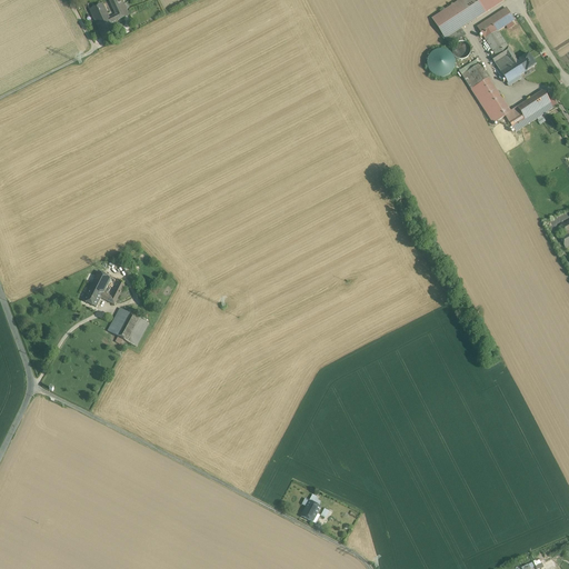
[(121,0),(110,0),(117,15),(119,19),(122,18),(125,17),(121,10),(126,7),(121,0)]
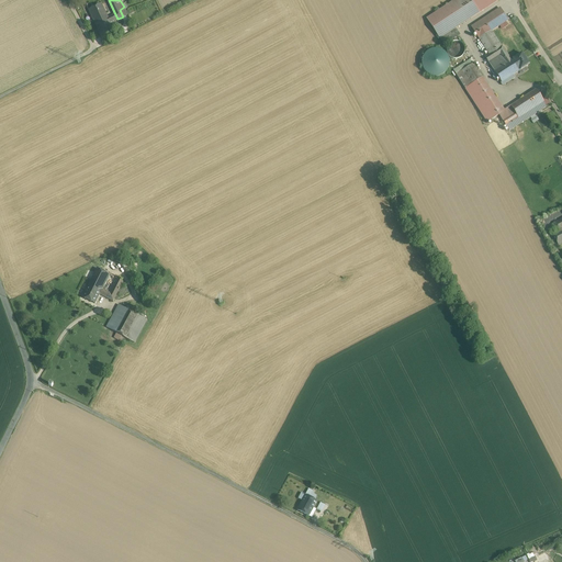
[(471,0),(456,0),(427,19),(440,38),(456,29),(480,12),(471,0)]
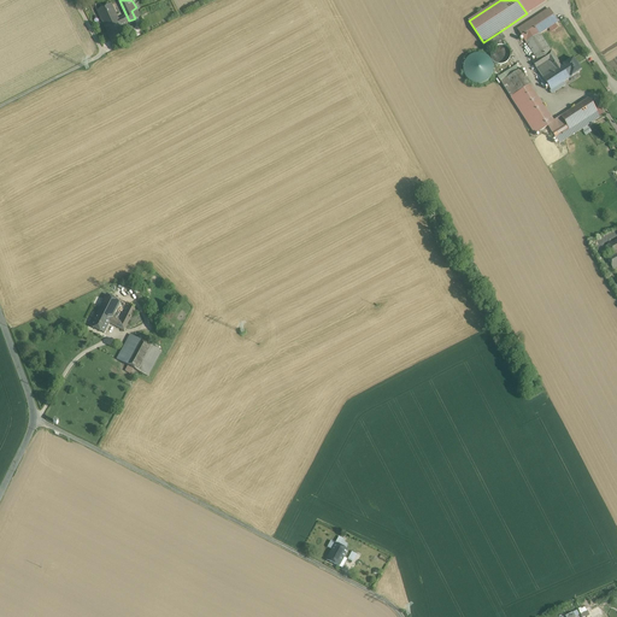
[(517,0),(527,13),(547,0),(517,0)]
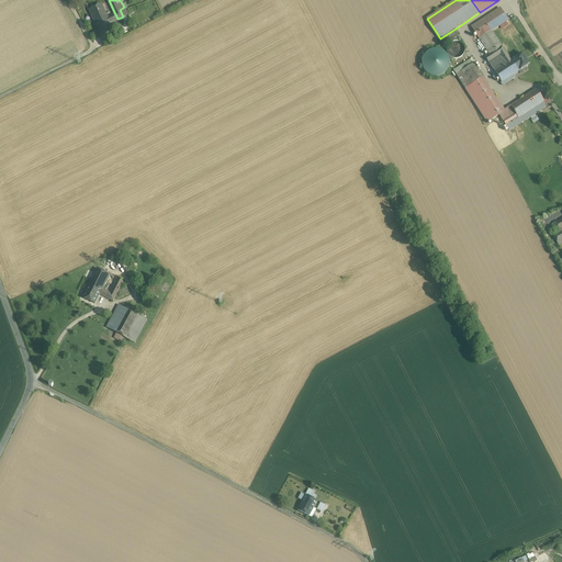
[(93,8),(89,10),(94,23),(100,21),(101,23),(103,22),(104,23),(110,21),(108,17),(102,3),(93,8)]
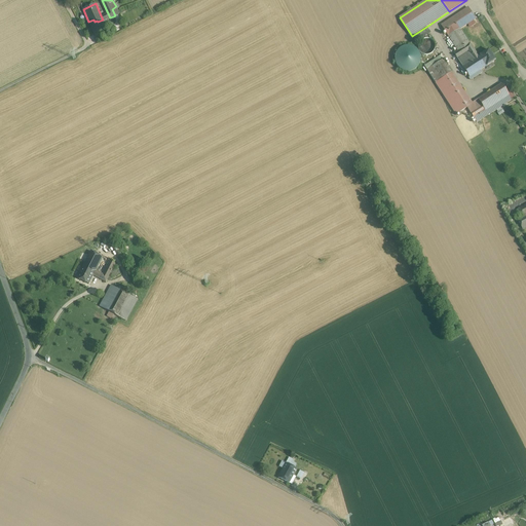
[(468,7),(441,25),(448,36),(460,29),(476,20),(468,7)]
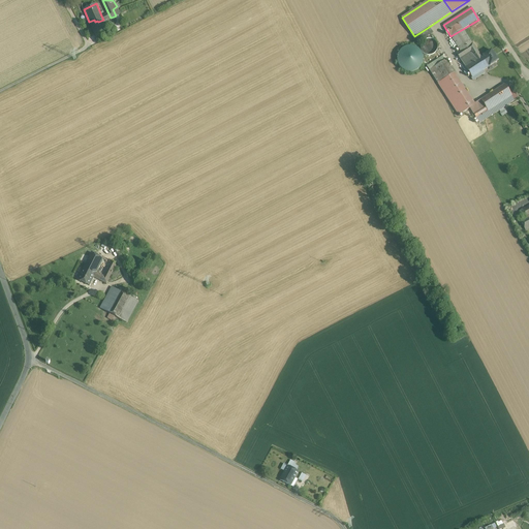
[(103,20),(98,22),(97,21),(95,22),(94,20),(89,22),(95,33),(107,27),(105,24),(104,22),(111,18),(109,13),(105,14),(104,13),(101,16),(103,20)]
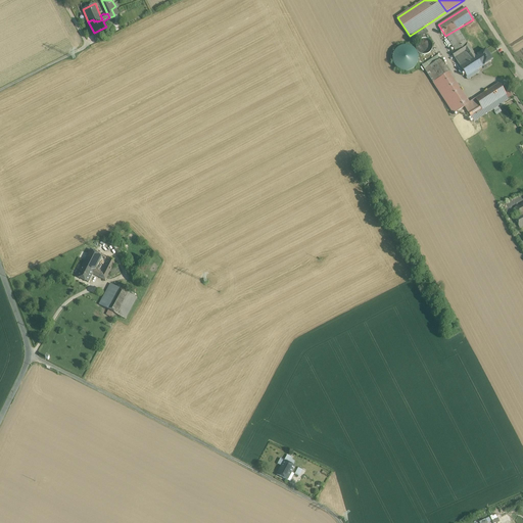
[(424,27),(410,36),(414,42),(428,33),(424,27)]
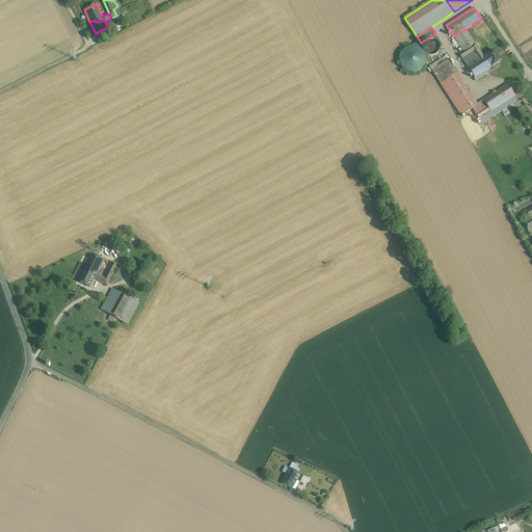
[(466,29),(453,36),(463,52),(475,44),(466,29)]
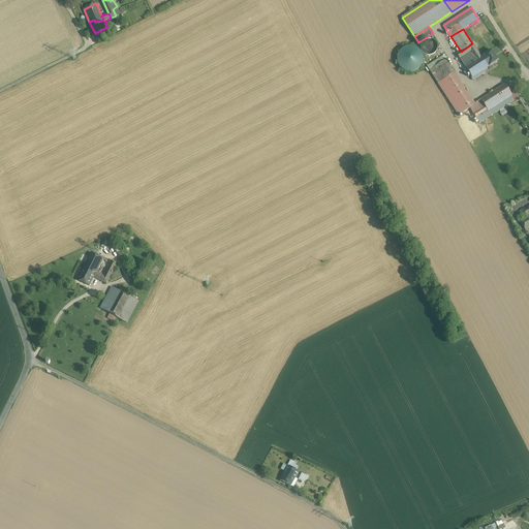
[(437,50),(437,47),(437,43),(435,41),(432,39),(429,38),(426,39),(424,41),(422,43),(421,47),(422,51),(424,53),(426,55),(429,55),(432,55),(435,53),(437,50)]
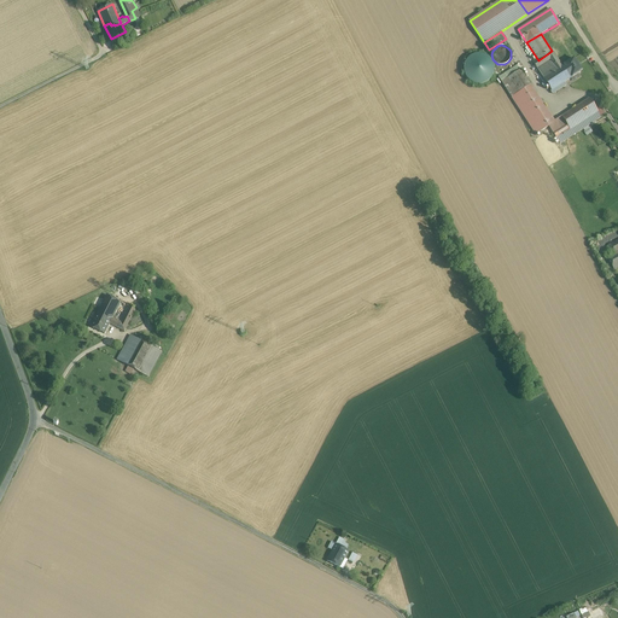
[(563,66),(553,51),(538,60),(534,63),(537,69),(549,62),(555,71),(543,79),(552,91),(565,82),(569,80),(561,68),(563,66)]
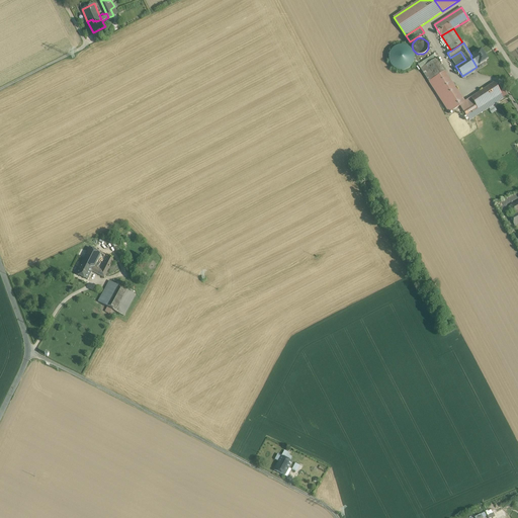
[(395,69),(400,70),(405,70),(409,68),(413,64),(414,60),(414,55),(412,50),(408,47),(403,46),(398,46),(394,48),(391,52),(389,56),(390,61),(392,66),(395,69)]
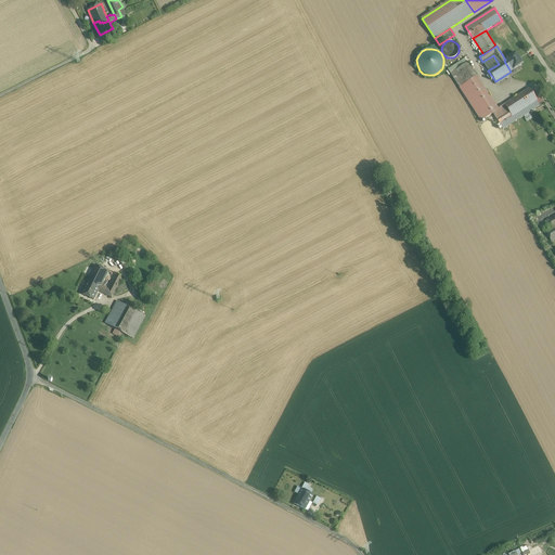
[(516,52),(506,59),(505,60),(504,61),(511,72),(513,71),(514,69),(519,66),(523,64),(516,52)]
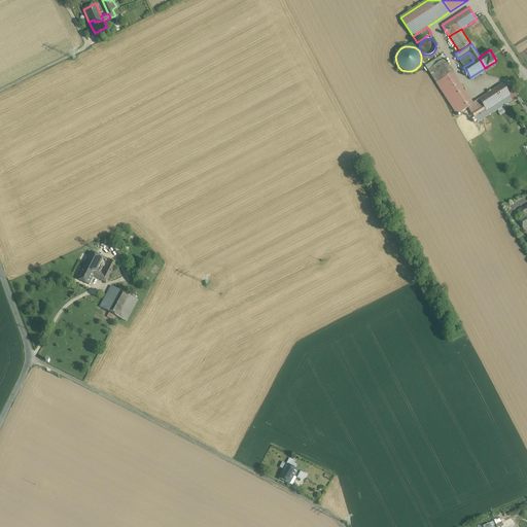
[(468,53),(458,59),(463,67),(473,61),(468,53)]
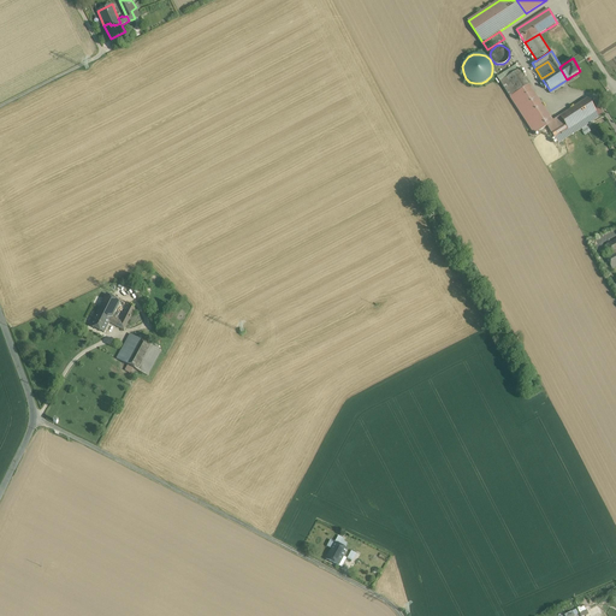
[(516,65),(497,77),(501,82),(519,70),(516,65)]
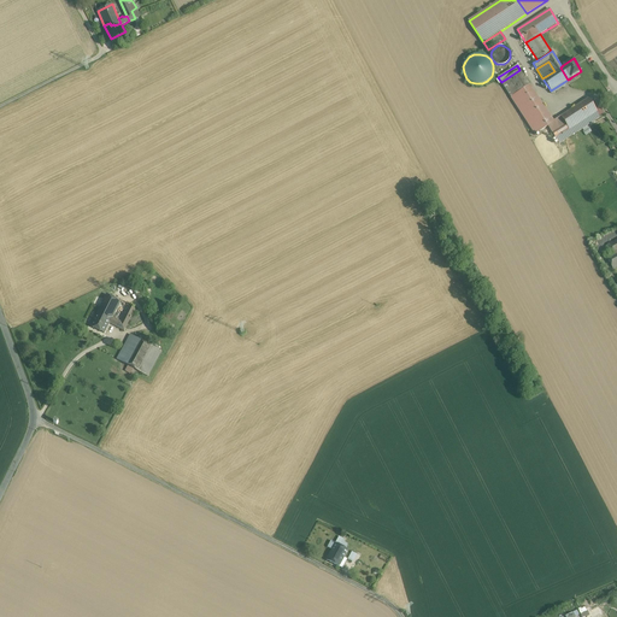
[(519,70),(501,82),(511,98),(530,84),(519,70)]
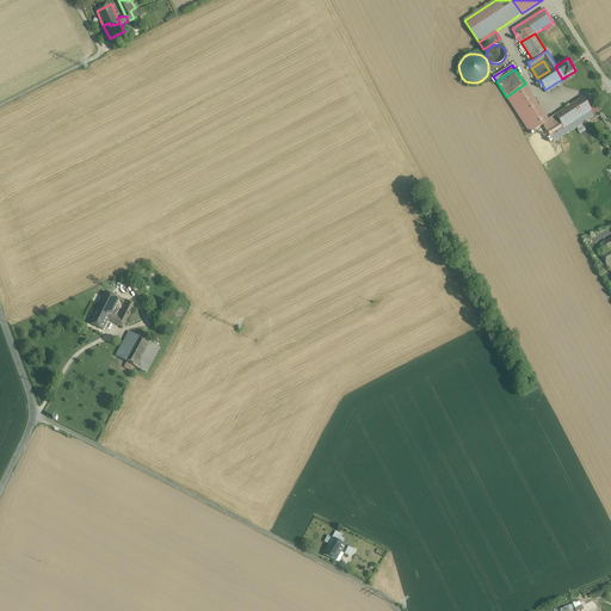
[(561,85),(559,81),(545,90),(548,93),(561,85)]
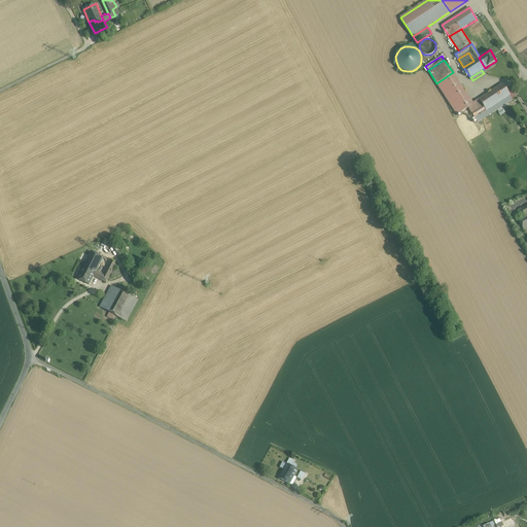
[(472,103),(453,72),(436,83),(457,114),(467,107),(473,104),(472,103)]
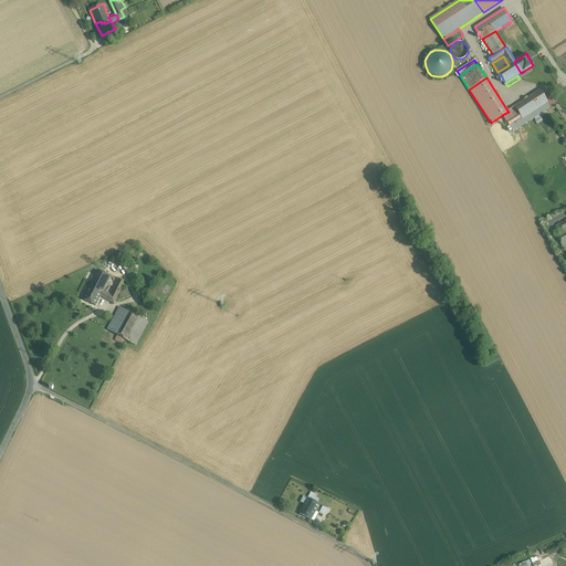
[(540,91),(514,107),(519,113),(522,118),(522,119),(547,102),(544,96),(540,91)]
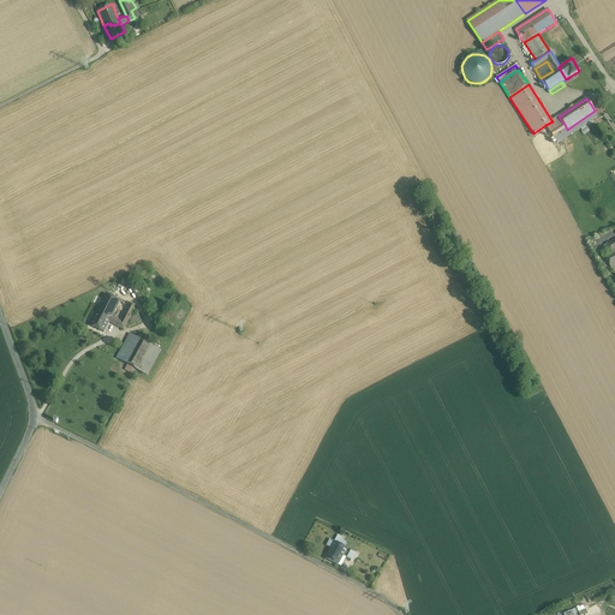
[(595,111),(567,130),(571,135),(603,114),(599,108),(595,111)]
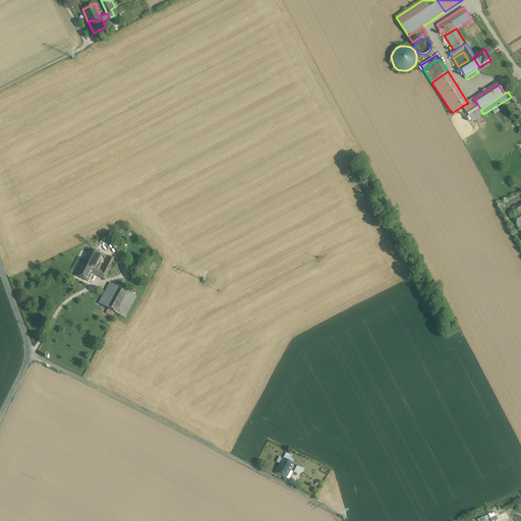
[(462,106),(466,112),(477,104),(473,99),(467,102),(468,103),(462,106)]
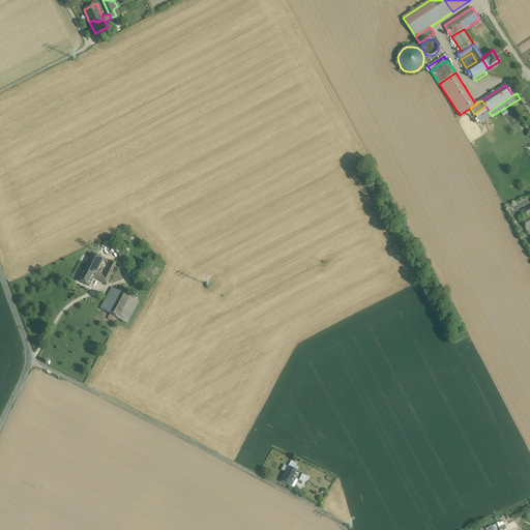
[(486,106),(474,114),(477,119),(489,111),(486,106)]
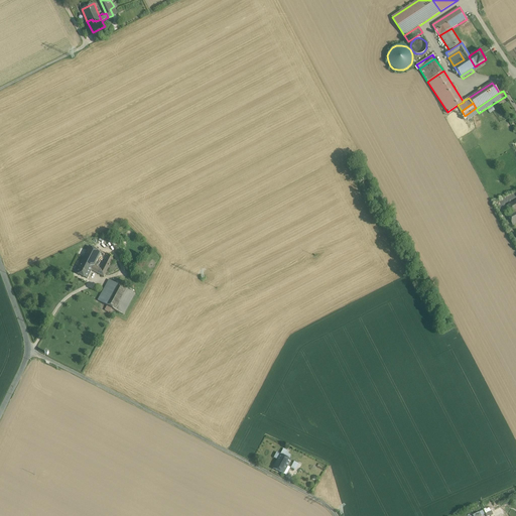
[(476,108),(465,116),(468,120),(479,113),(476,109),(476,108)]
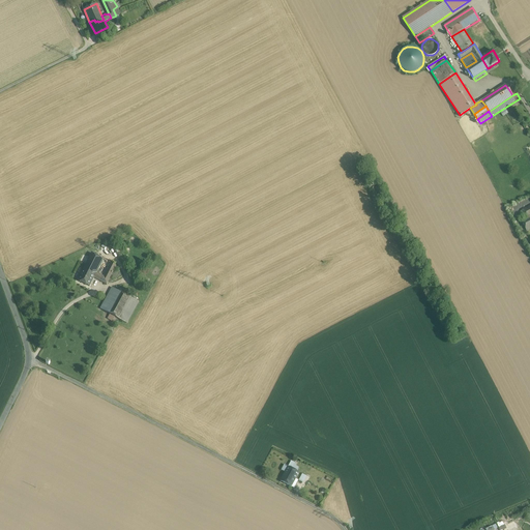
[(529,206),(522,210),(525,217),(521,219),(527,231),(529,229),(529,206)]
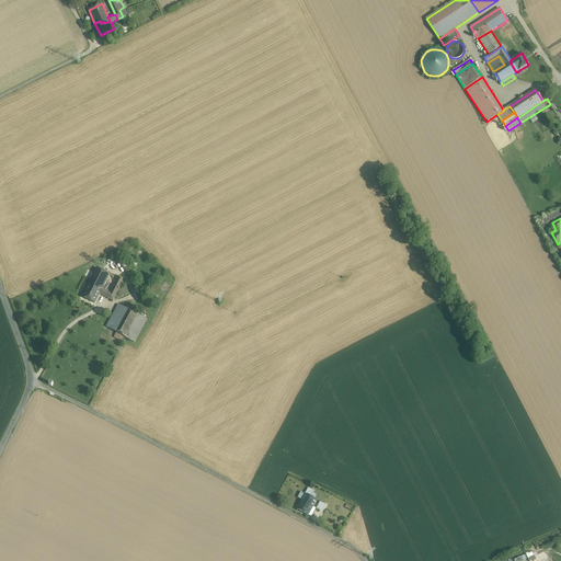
[(110,274),(96,267),(88,285),(101,292),(102,288),(110,274)]
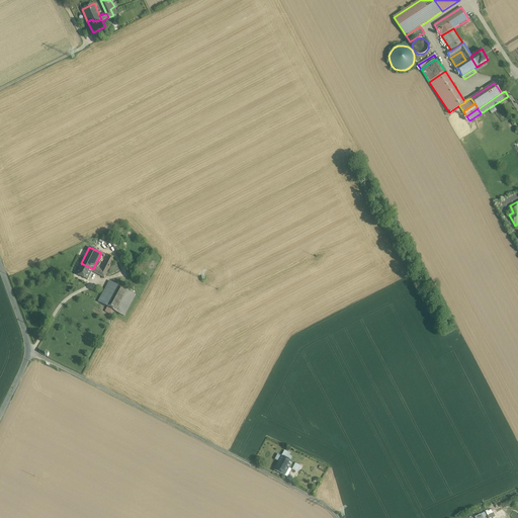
[(102,270),(94,266),(93,269),(92,271),(104,278),(113,259),(108,257),(102,270)]
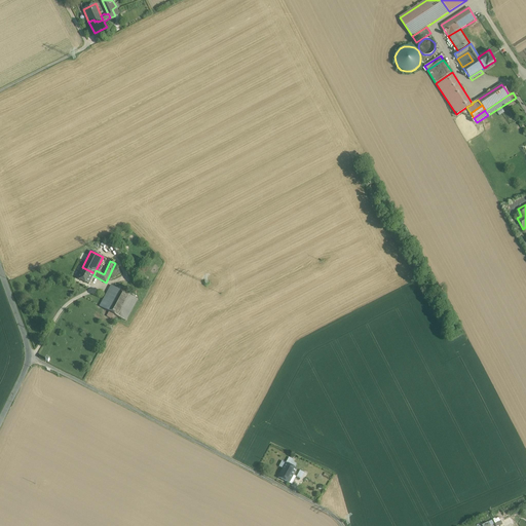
[(95,273),(82,267),(77,278),(89,284),(94,275),(95,273)]
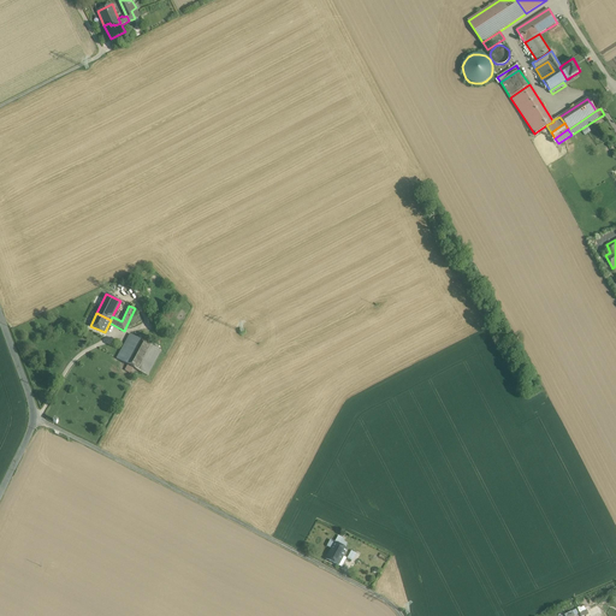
[(131,333),(117,359),(125,363),(138,338),(131,333)]
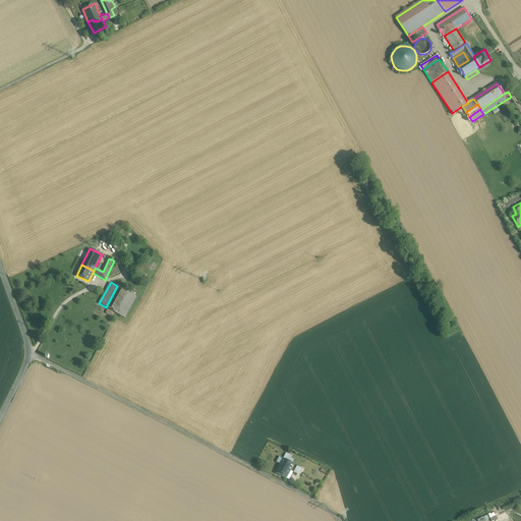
[(129,292),(117,286),(106,307),(108,308),(113,311),(117,313),(129,292)]
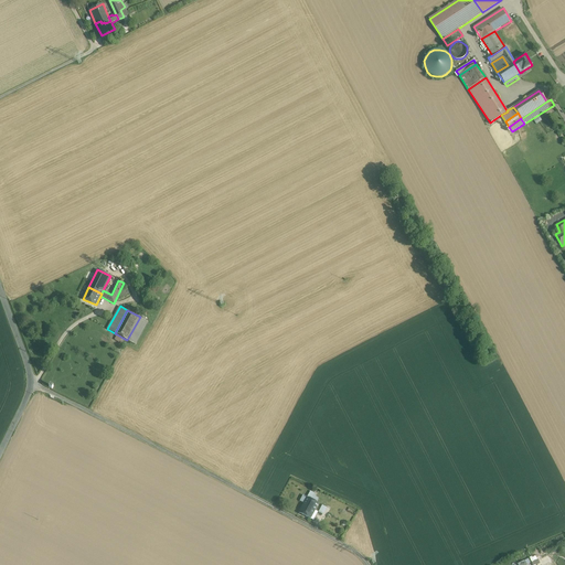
[(140,317),(127,340),(136,344),(148,321),(140,317)]
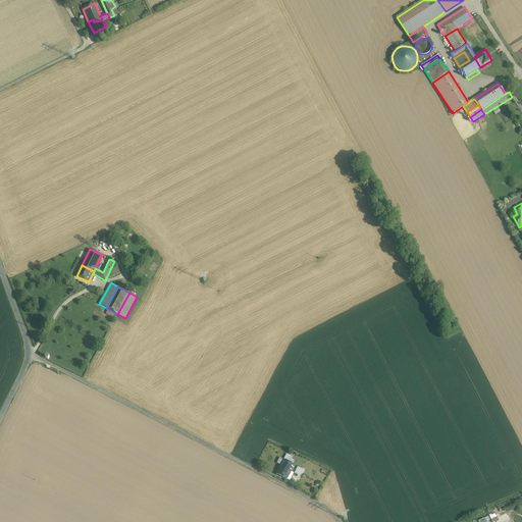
[(286,454),(285,455),(290,457),(288,461),(293,464),(295,461),(291,459),(292,457),(286,454)]
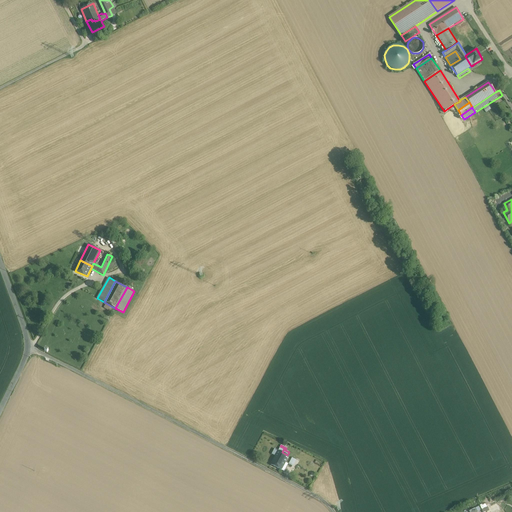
[(282,452),(278,450),(278,451),(275,456),(275,457),(282,461),(283,459),(287,461),(289,456),(287,455),(282,452)]
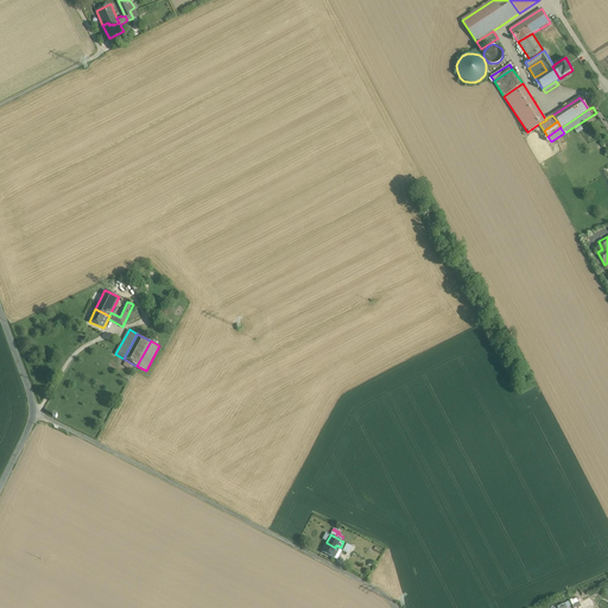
[(335,548),(327,543),(322,552),(335,558),(339,550),(341,548),(336,545),(335,548)]
